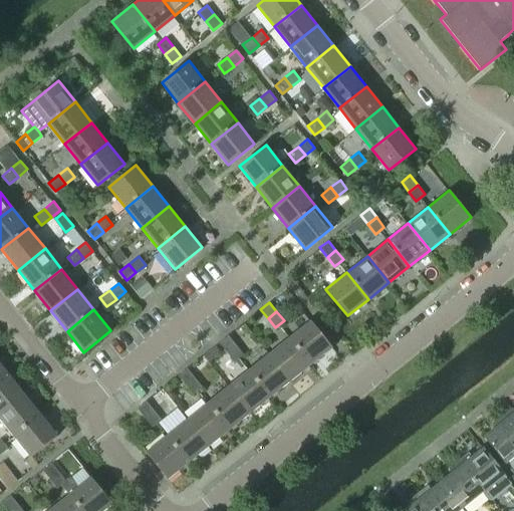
[(310,320),(289,336),(311,363),(332,346),(310,320)]
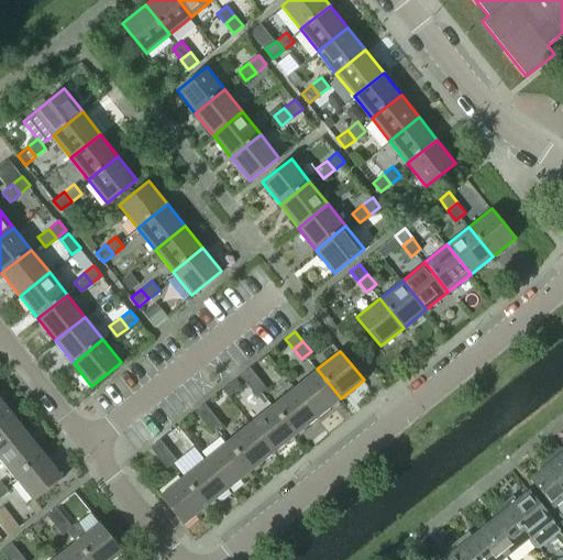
[(240,374),(249,384),(257,376),(250,366),(240,374)]
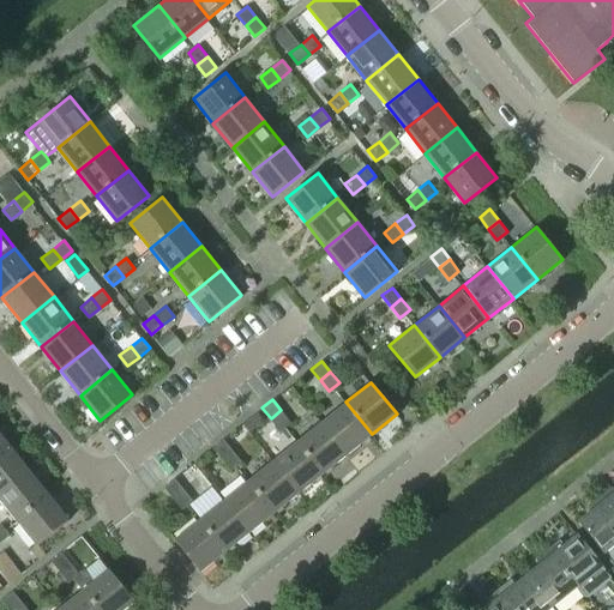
[(345,402),(321,421),(347,453),(372,434),(345,402)]
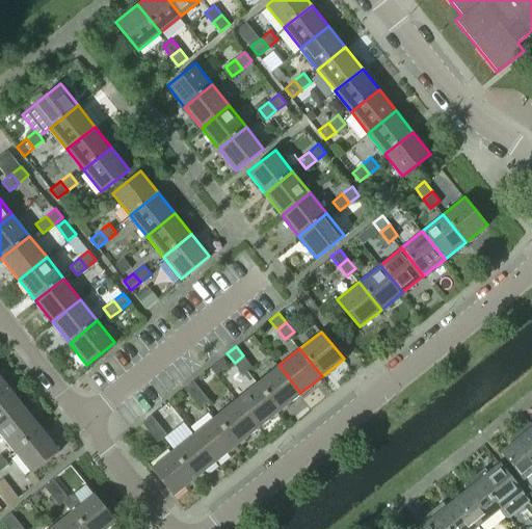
[(243,355),(235,363),(242,373),(251,366),(243,355)]
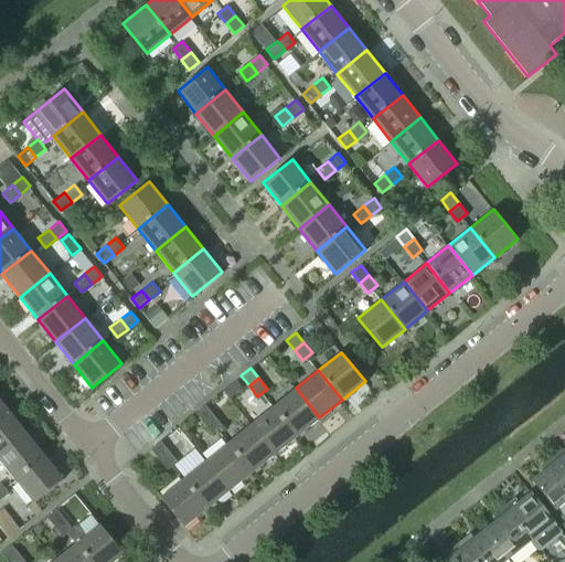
[(296,388),(274,406),(297,435),(319,417),(296,388)]
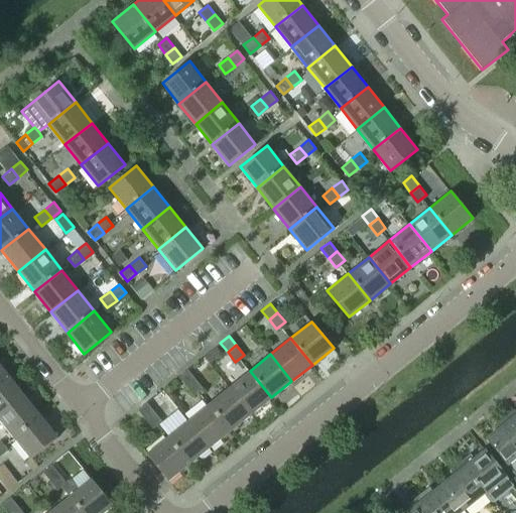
[(179,376),(186,385),(196,378),(187,369),(179,376)]
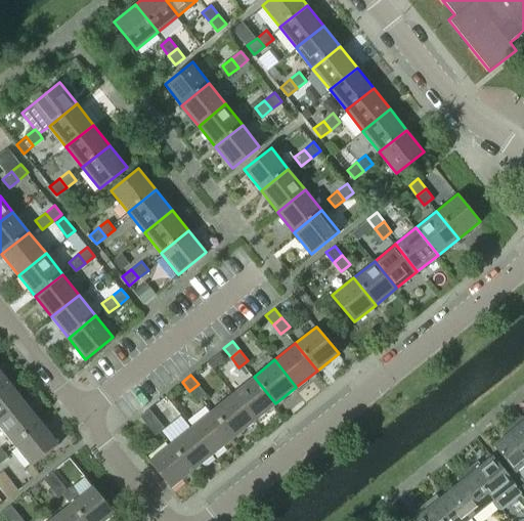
[(254,377),(232,393),(255,421),(275,403),(254,377)]
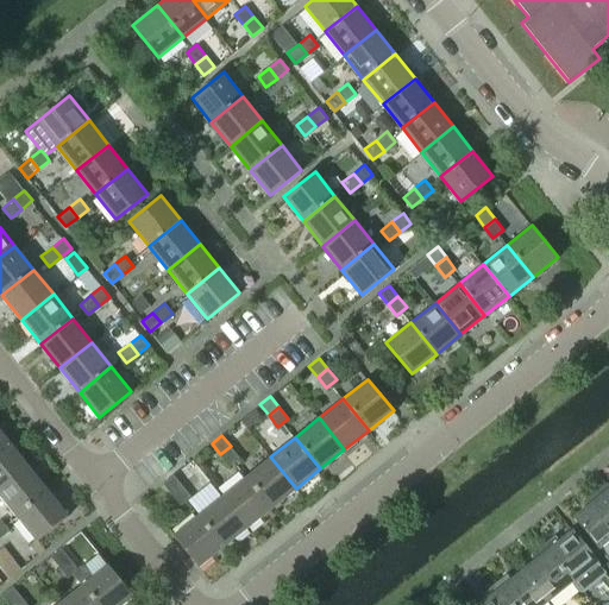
[(0,448),(0,487),(29,466),(10,441),(0,448)]
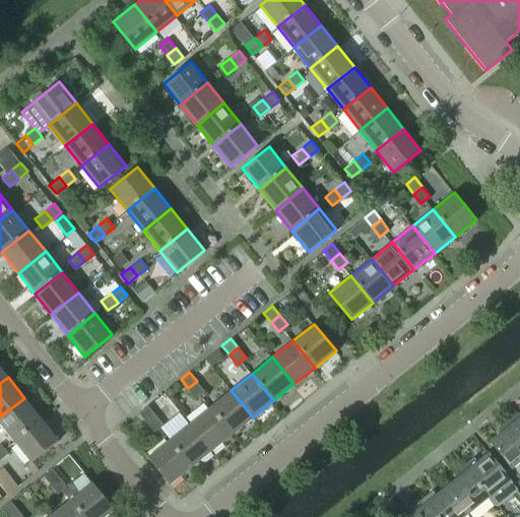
[(197,381),(188,388),(195,397),(204,390),(197,381)]
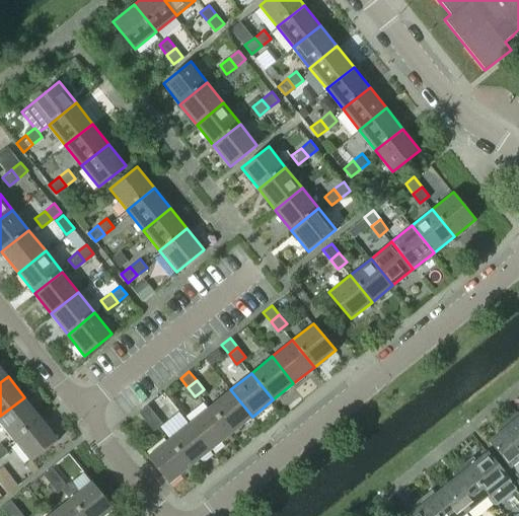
[(230,389),(210,406),(231,433),(252,417),(230,389)]
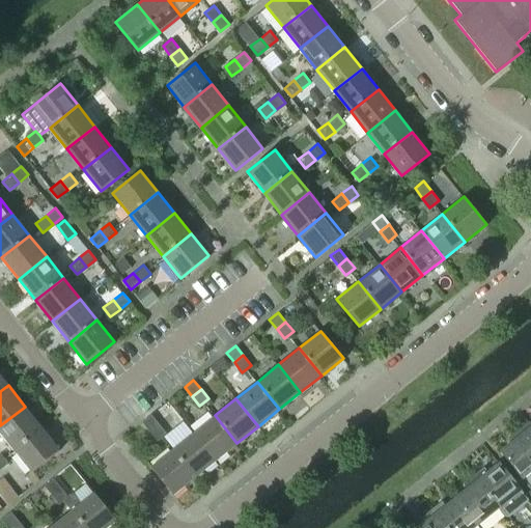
[(0,425),(0,432),(15,449),(42,427),(25,407),(0,425)]
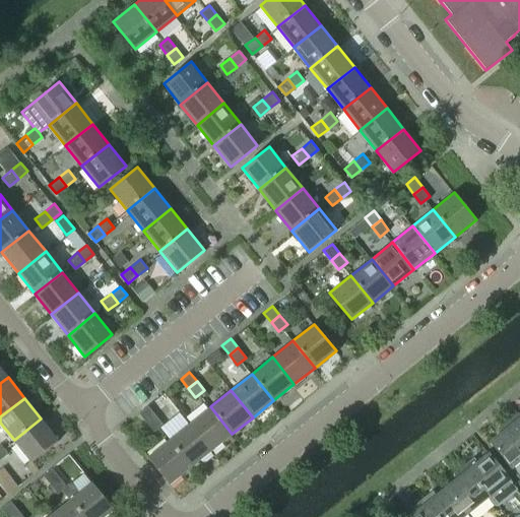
[(139,411),(146,421),(155,414),(147,404),(139,411)]
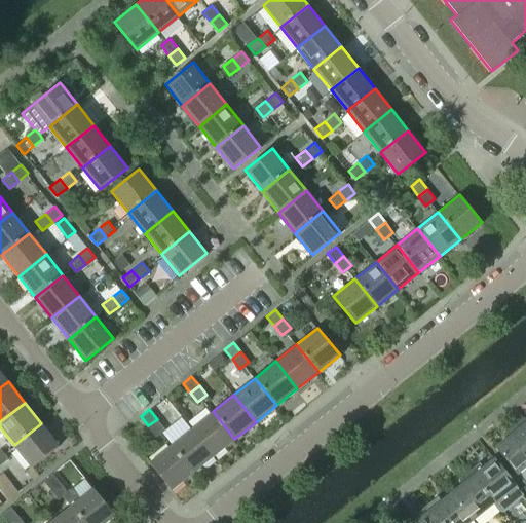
[(213,411),(192,427),(214,455),(234,439),(213,411)]
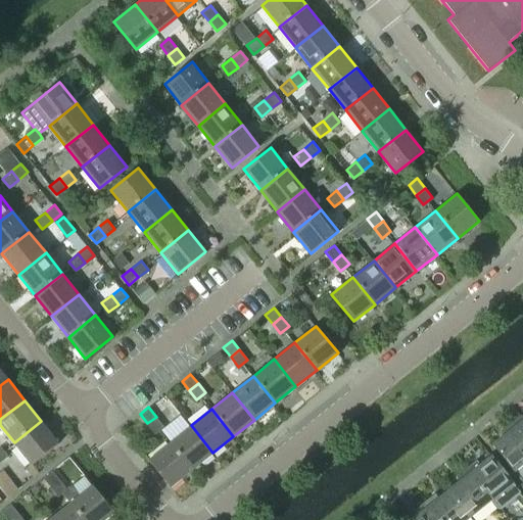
[(522,417),(520,414),(510,422),(522,437),(522,417)]
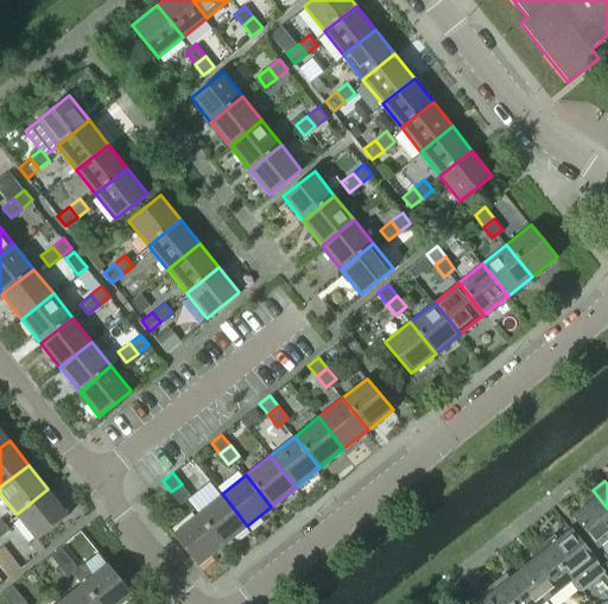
[(182,484),(171,491),(181,503),(190,495),(182,484)]
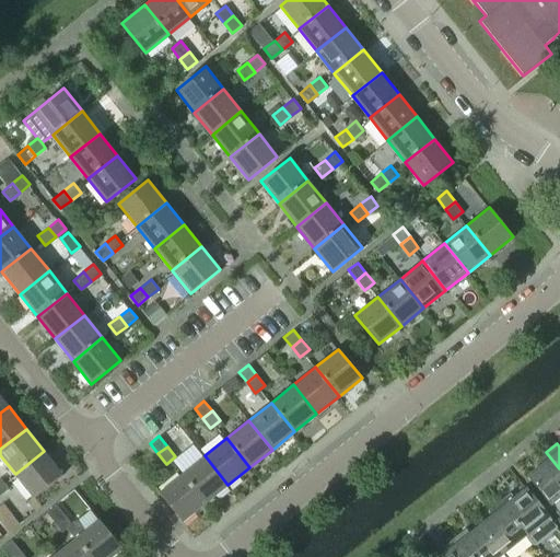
[(44,451),(15,474),(33,497),(62,474),(44,451)]
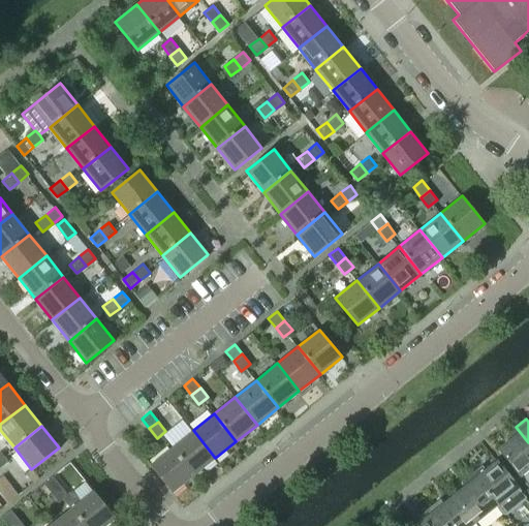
[(528,442),(516,427),(505,434),(509,439),(498,449),(527,485),(528,482),(528,442)]
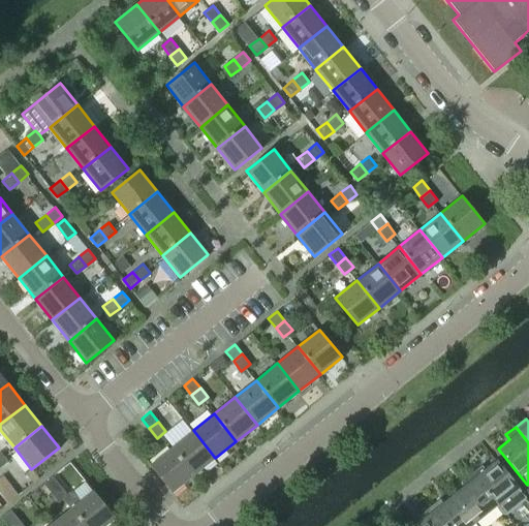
[(193,430),(172,447),(194,474),(215,458),(193,430)]
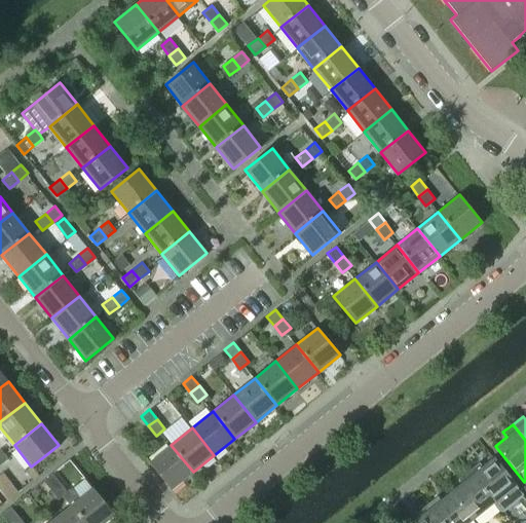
[(193,472),(171,445),(149,461),(172,489),(193,472)]
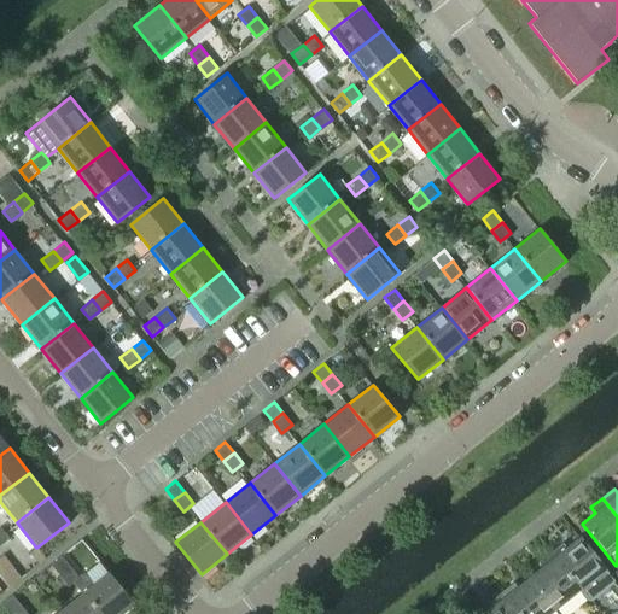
[(563,542),(551,551),(581,589),(589,600),(614,579),(581,537),(567,548),(563,542)]
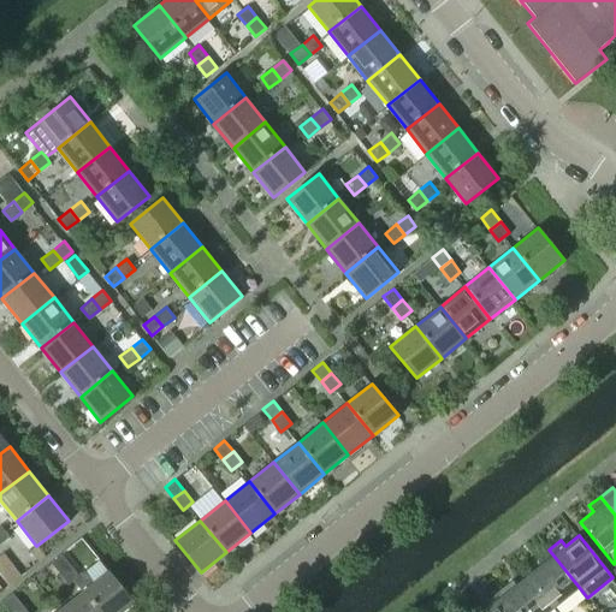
[(542,564),(528,575),(555,607),(579,587),(549,550),(537,559),(542,564)]
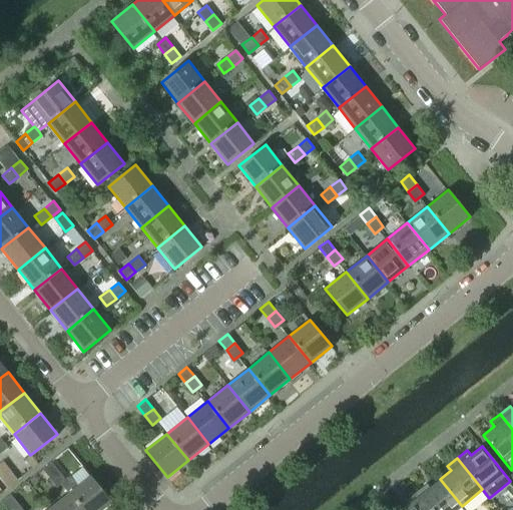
[(51,461),(43,468),(50,477),(59,470),(51,461)]
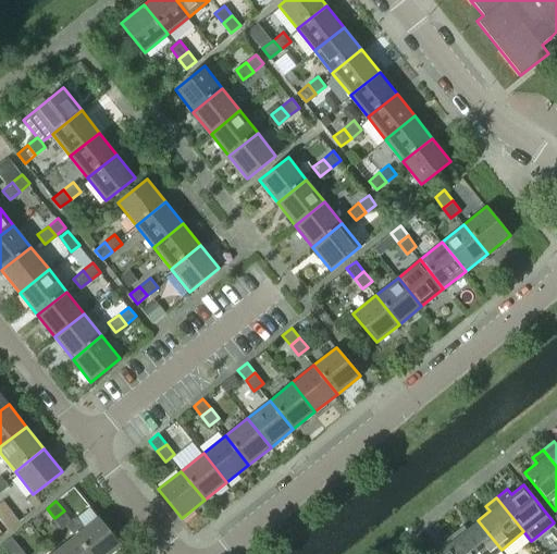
[(64,511),(54,518),(62,528),(67,525),(72,520),(64,511)]
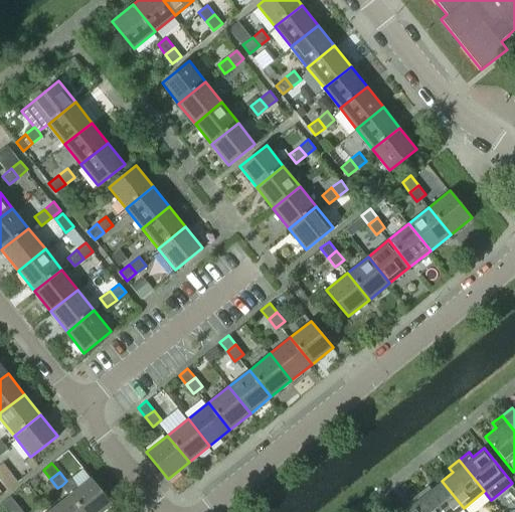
[(66,481),(62,485),(69,494),(83,511),(103,511),(113,504),(91,477),(78,487),(71,478),(66,481)]
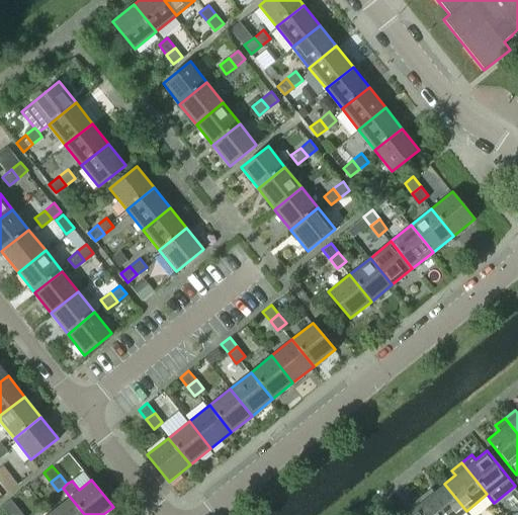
[(430,488),(421,495),(436,514),(460,514),(466,511),(444,484),(434,492),(430,488)]
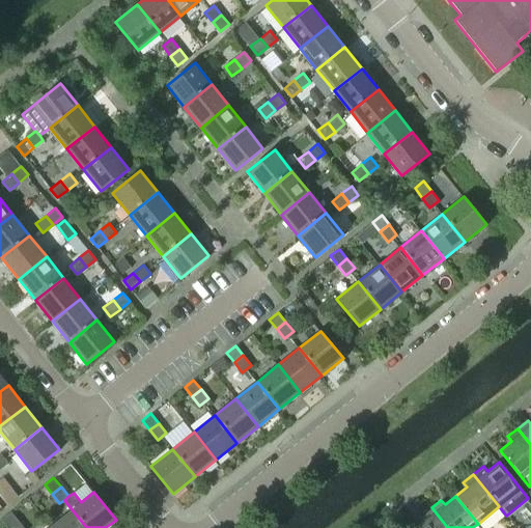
[(447,527),(431,507),(421,516),(424,521),(415,527),(447,527)]
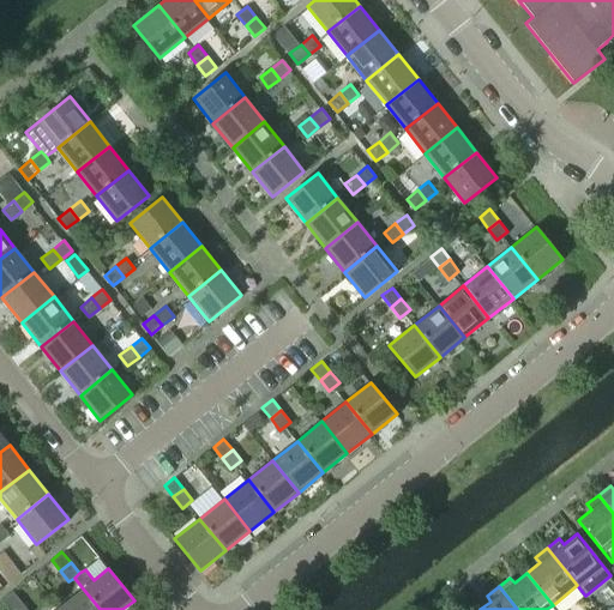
[(100,609),(83,589),(59,609),(60,609),(100,609)]
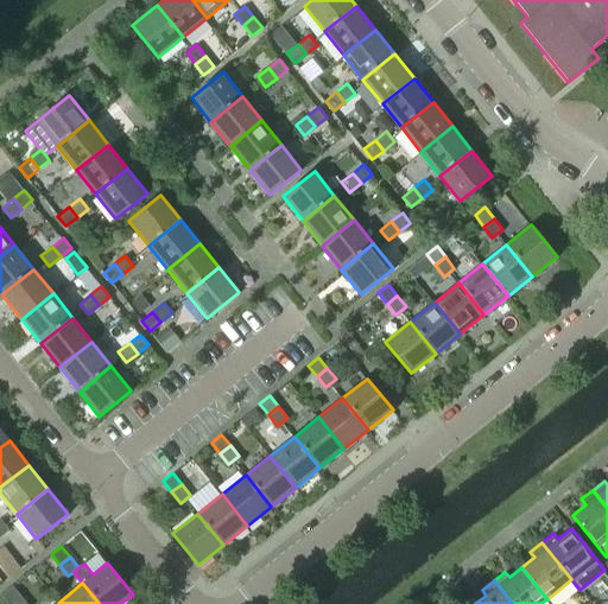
[(2,592),(11,603),(21,595),(13,584),(2,592)]
